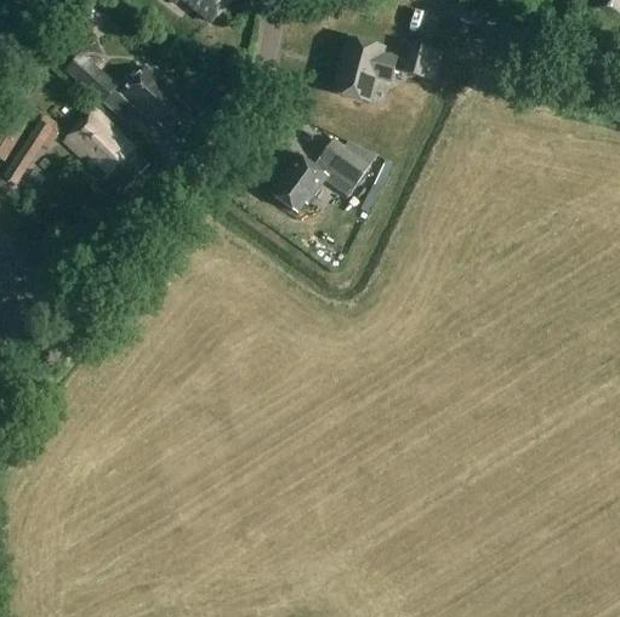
[(185,0),(214,22),(229,0),(171,0),(177,4),(180,0),(185,0)]
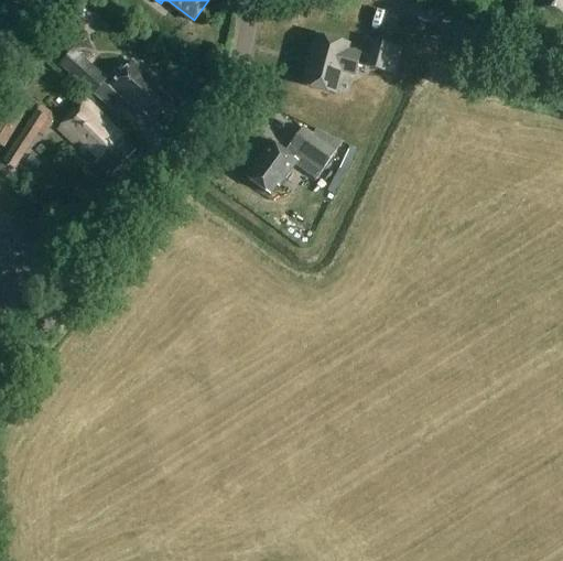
[(537,0),(536,3),(562,10),(562,0),(537,0)]
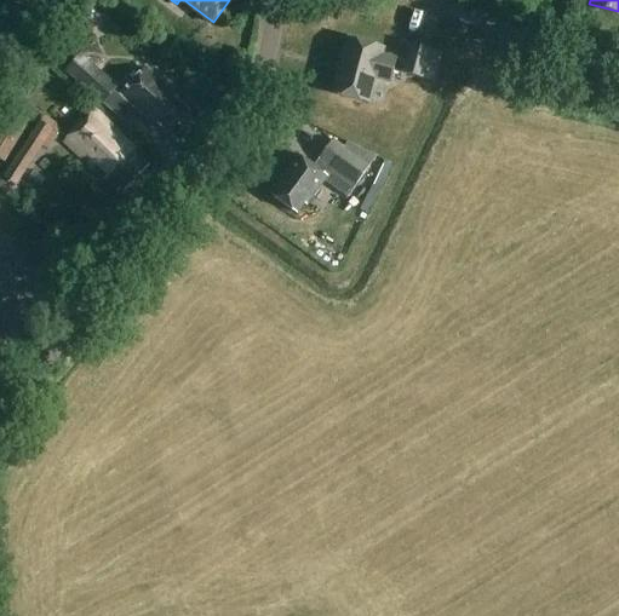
[(385,46),(348,36),(333,92),(371,102),(377,78),(391,81),(394,69),(434,80),(442,51),(411,42),(406,61),(397,58),(397,57),(383,53),(385,46)]
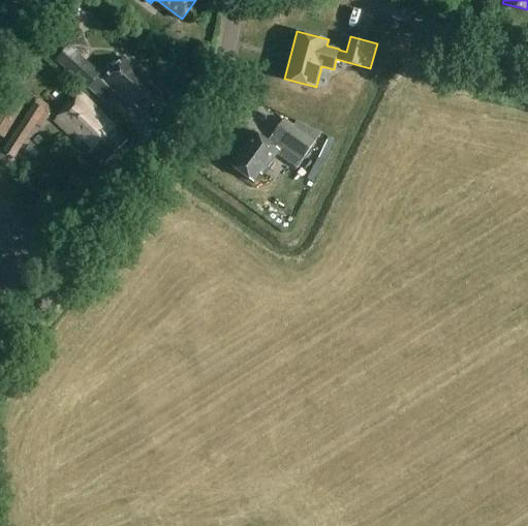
[(402,42),(406,35),(399,31),(396,38),(402,42)]
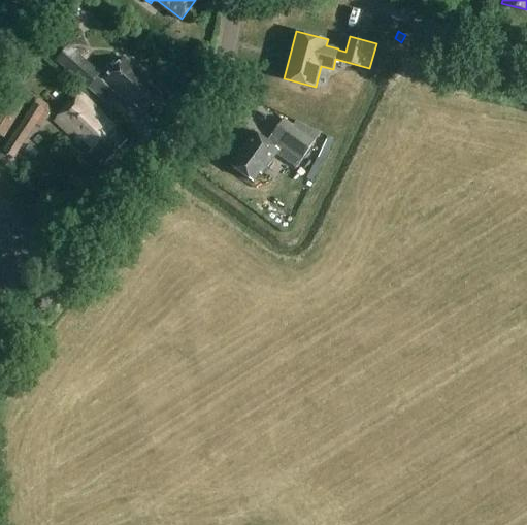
[(64,66),(87,87),(87,86),(97,74),(100,71),(99,70),(77,51),(65,65),(64,66)]
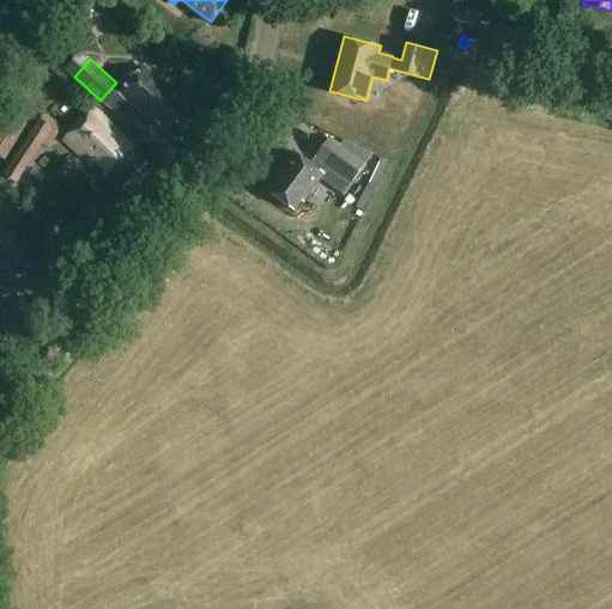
[(151,111),(170,127),(188,105),(169,90),(173,86),(146,65),(122,93),(149,114),(151,111)]
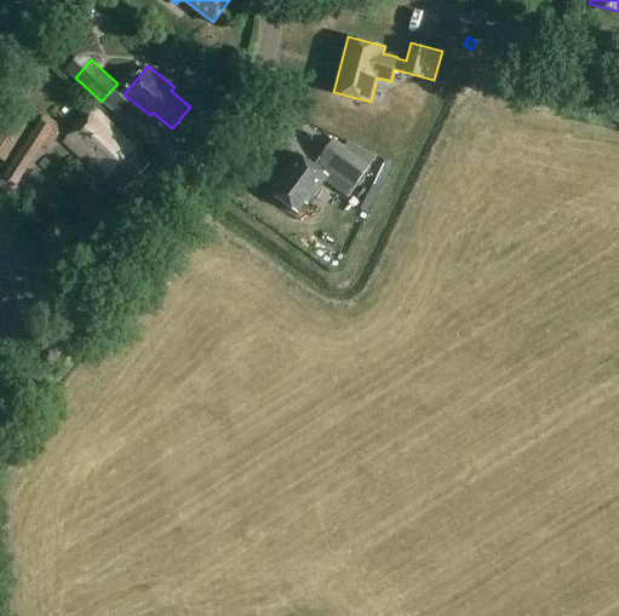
[(122,191),(149,163),(131,147),(133,145),(96,108),(63,140),(89,166),(93,161),(104,172),(101,176),(115,190),(118,186),(122,191)]
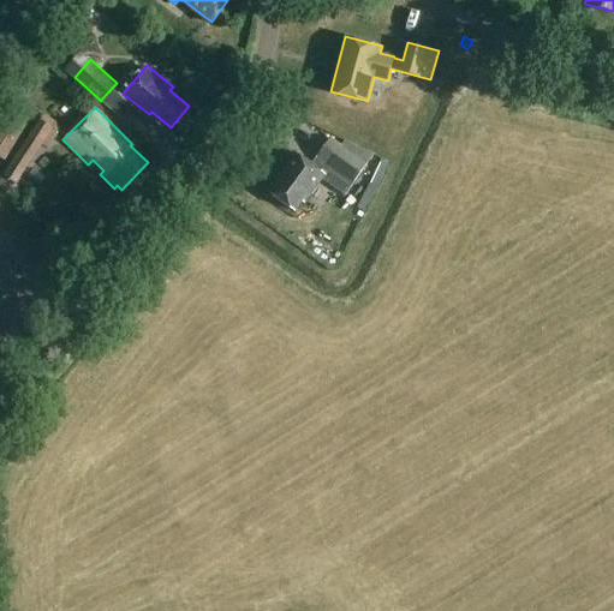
[(10,112),(0,126),(0,153),(5,156),(27,123),(10,112)]
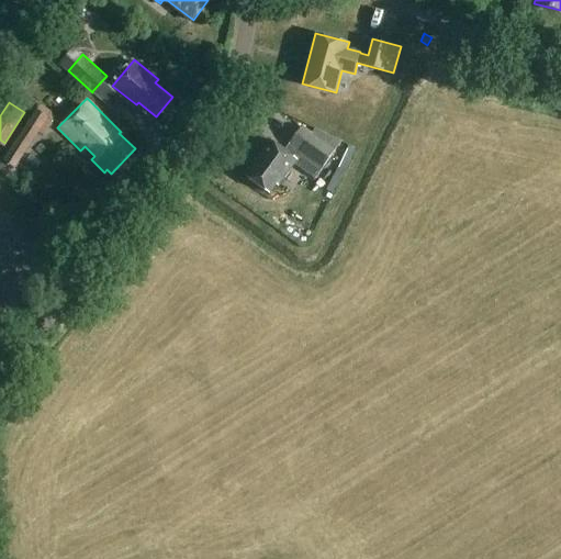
[(26,123),(36,130),(47,114),(36,108),(26,123)]
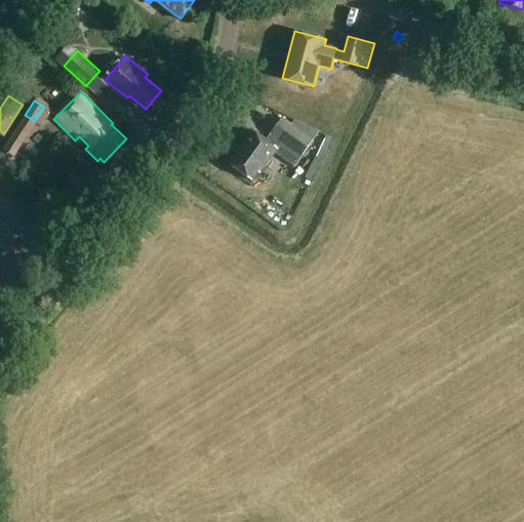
[(258,171),(260,172),(283,141),(303,154),(314,138),(313,138),(290,122),(282,116),(271,131),(271,132),(267,138),(252,129),(229,162),(252,179),(258,171)]
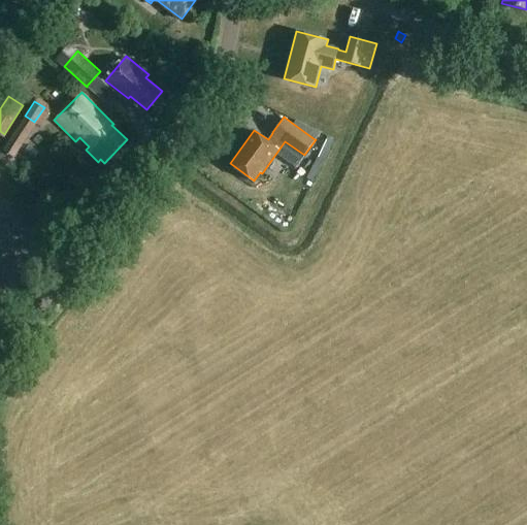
[(296,118),(292,123),(315,139),(321,130),(296,118)]
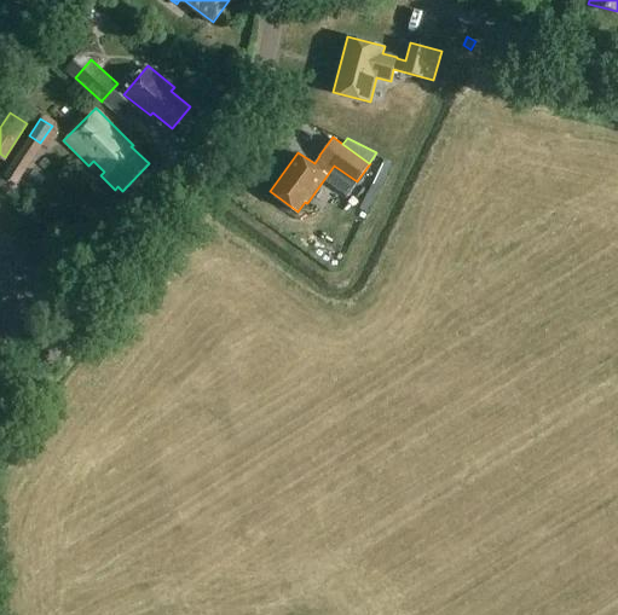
[(16,181),(29,160),(18,152),(4,173),(16,181)]
